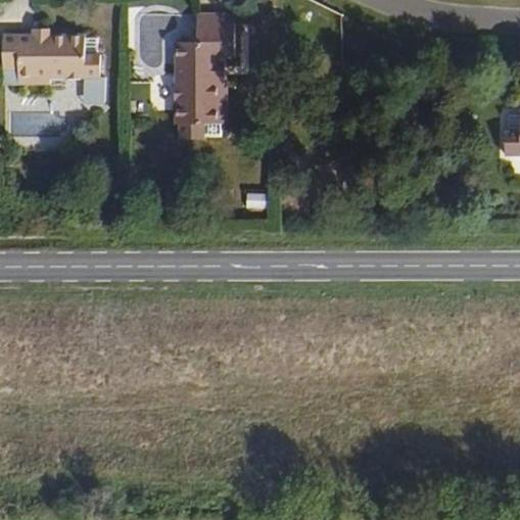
[(218,95),(218,75),(214,75),(214,59),(219,59),(219,53),(233,53),(233,10),(195,10),(196,38),(174,39),(175,120),(177,120),(177,137),(200,137),(200,133),(219,133),(220,120),(226,120),(226,95),(218,95)]
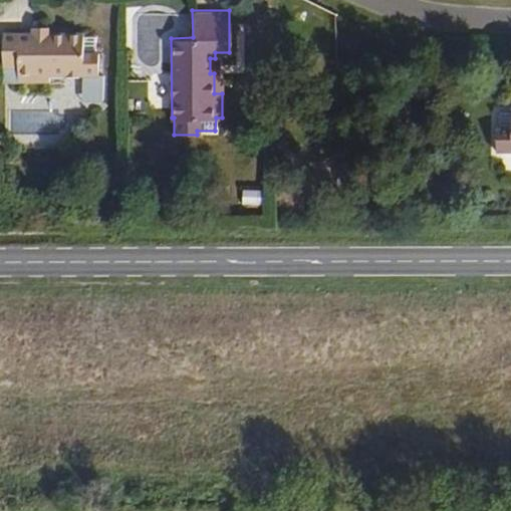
[(47,40),(47,36),(47,31),(31,30),(31,35),(31,40),(47,40)]
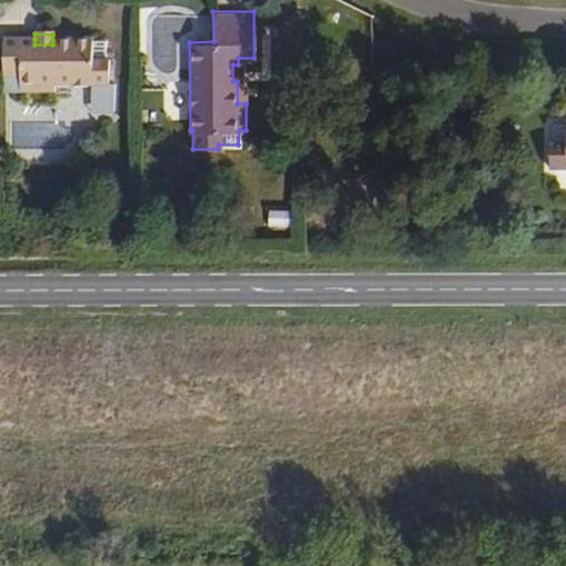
[(108,87),(108,61),(106,61),(106,40),(52,40),(52,45),(35,45),(35,39),(1,39),(0,76),(18,76),(18,92),(56,92),(56,86),(108,87)]
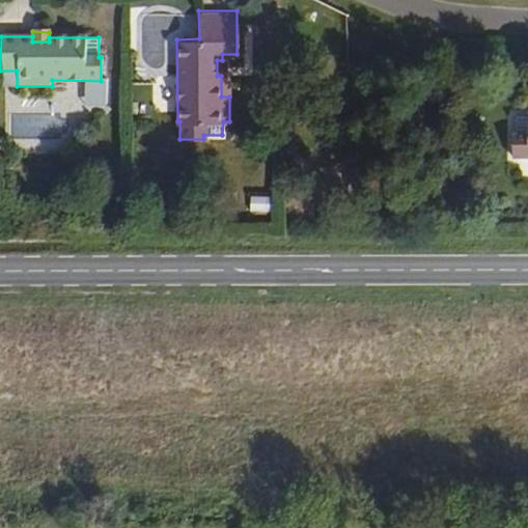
[(527,110),(526,111),(527,115),(510,115),(510,157),(527,157),(527,110)]
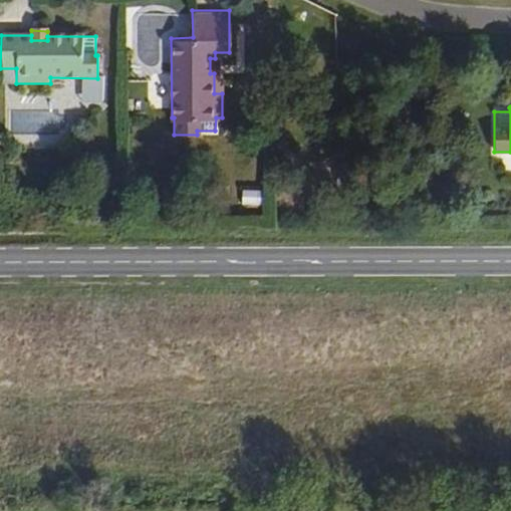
[(264,188),(242,186),(241,203),(262,205),(264,188)]
